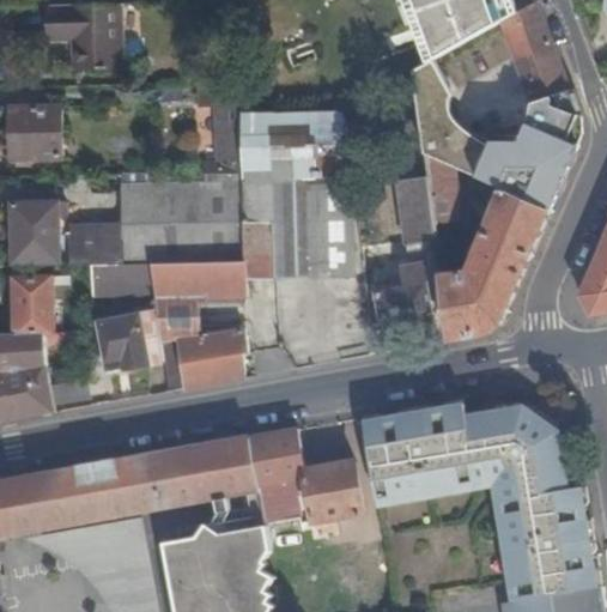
[(429,0),(449,52),(501,22),(508,17),(501,0),(429,0)]
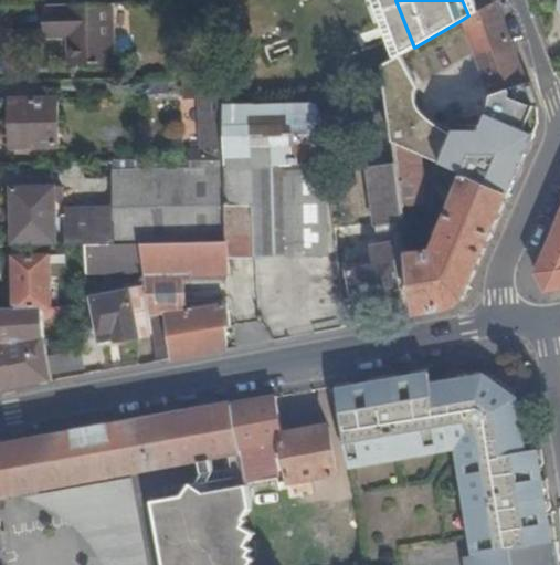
[(108,3),(42,6),(44,40),(63,39),(63,66),(111,64),(108,3)]
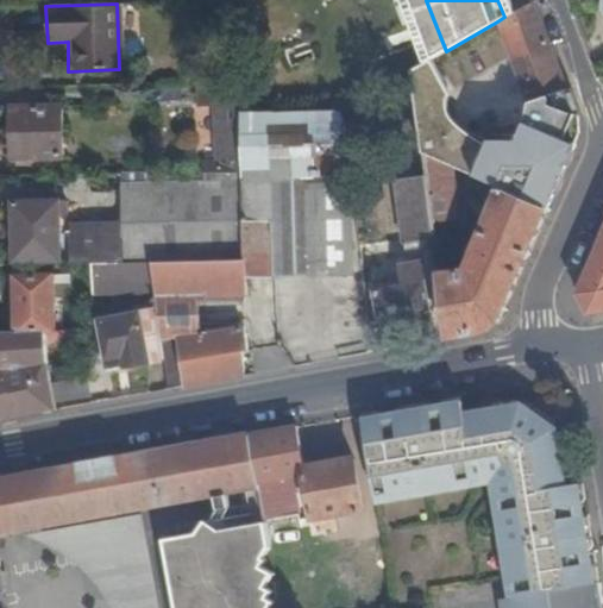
[(438,80),(427,60),(408,71),(418,152),(446,164),(496,188),(541,207),(544,208),(571,145),(561,140),(571,117),(529,4),(504,17),(497,22),(525,104),(521,124),(514,140),(485,142),(481,148),(441,130),(438,80)]
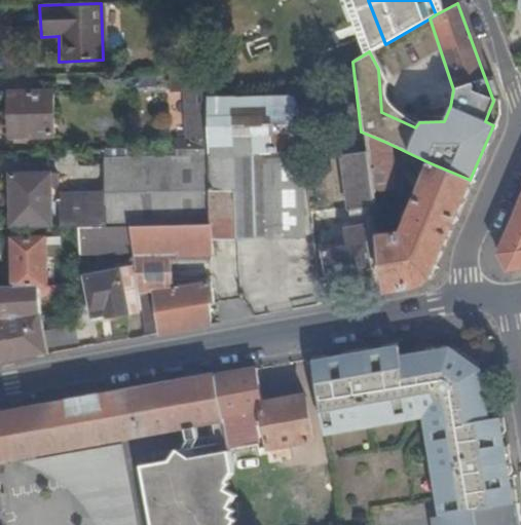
[(203,89),(203,97),(288,97),(282,64),(234,78),(233,63),(202,64),(202,71),(202,73),(203,89)]
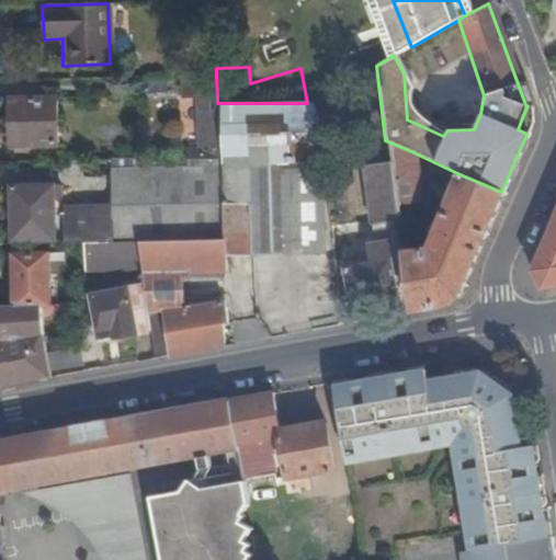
[(192,95),(217,95),(216,78),(192,78),(192,95)]
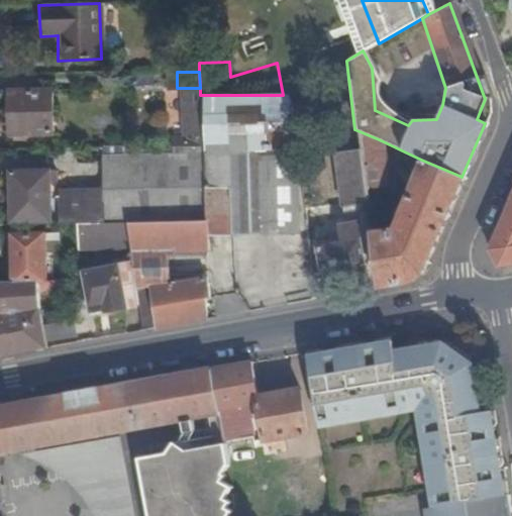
[(49,134),(48,90),(5,90),(6,134),(49,134)]
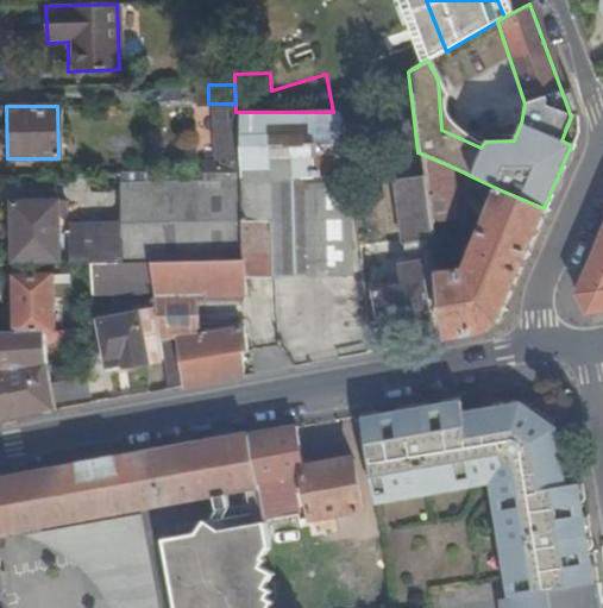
[(327,194),(346,194),(346,189),(346,175),(338,112),(333,112),(236,112),(238,171),(238,180),(326,176),(327,194)]
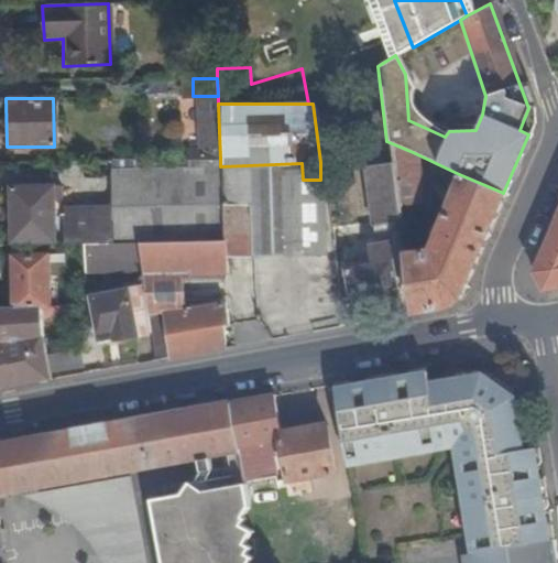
[(413,152),(386,141),(390,165),(395,205),(419,202),(413,152)]
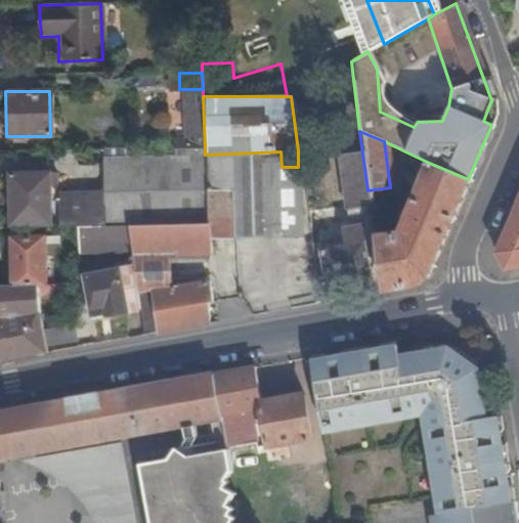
[(205,155),(207,223),(208,235),(231,234),(231,235),(299,234),(298,167),(282,167),(280,151),(205,155)]
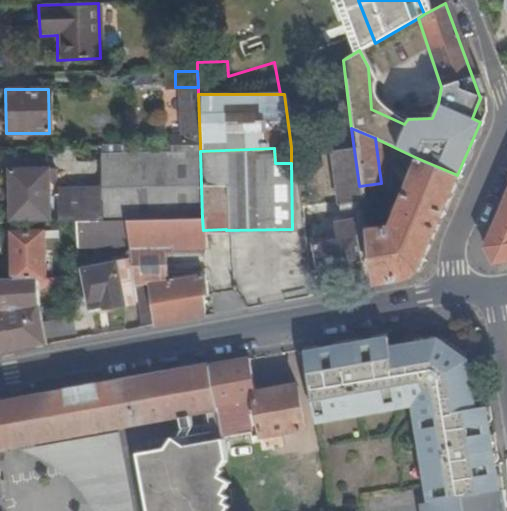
[(359,186),(354,150),(330,153),(336,203),(360,200),(359,186)]
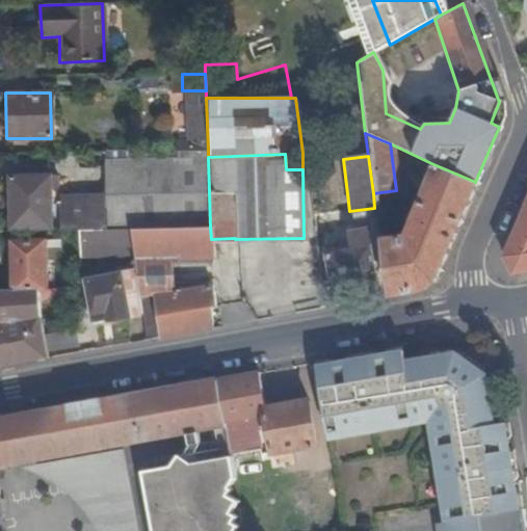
[(98,226),(98,229),(130,229),(210,227),(208,157),(102,159),(104,198),(97,198),(98,226)]
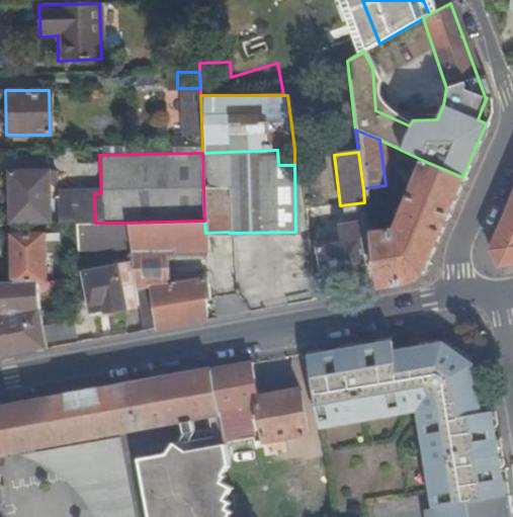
[(369,234),(376,288),(409,282),(421,274),(462,177),(460,176),(422,160),(400,214),(404,217),(399,229),(369,234)]
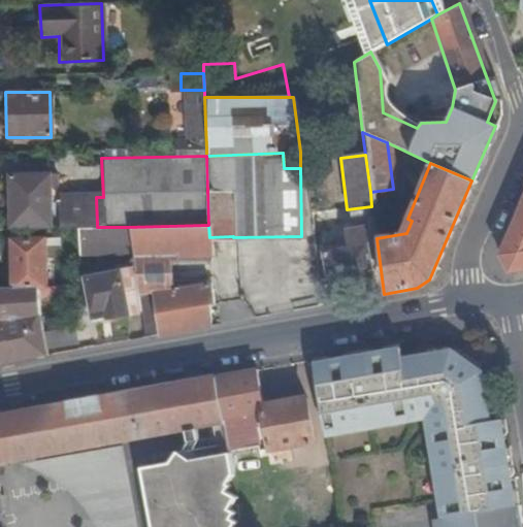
[(50,225),(48,173),(7,173),(9,226),(50,225)]
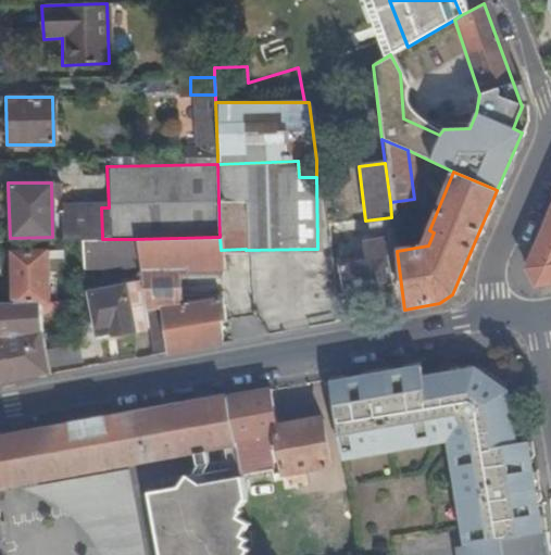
[(62,238),(102,236),(101,207),(61,210),(62,238)]
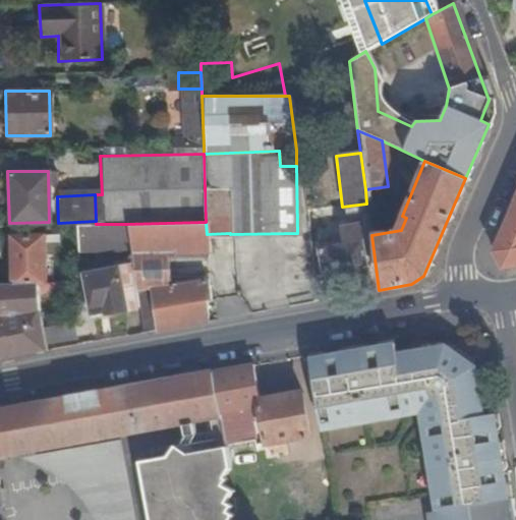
[(515,195),(491,251),(501,269),(515,266),(515,195)]
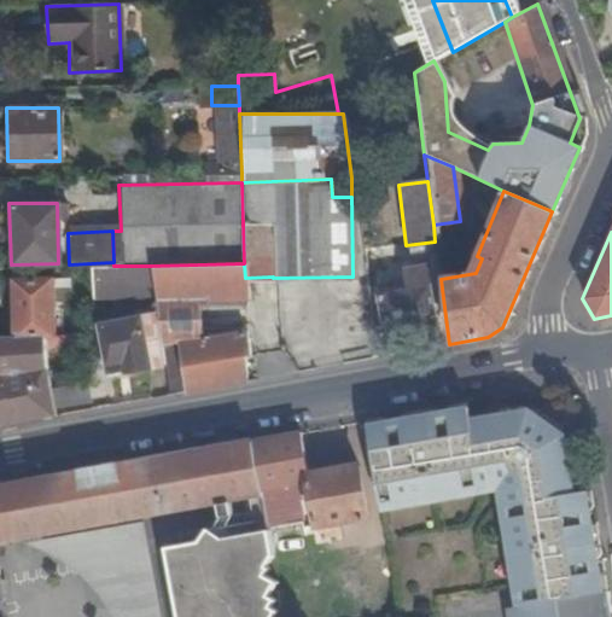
[(151,266),(155,296),(155,302),(245,300),(245,278),(244,263),(151,266)]
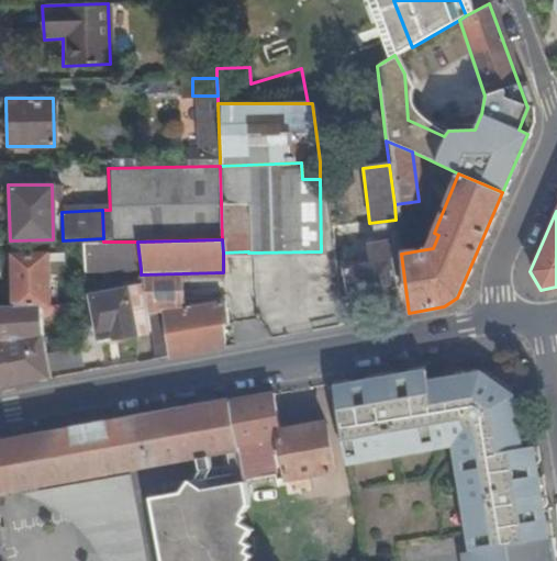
[(368,262),(341,268),(346,296),(394,287),(386,239),(366,244),(368,262)]
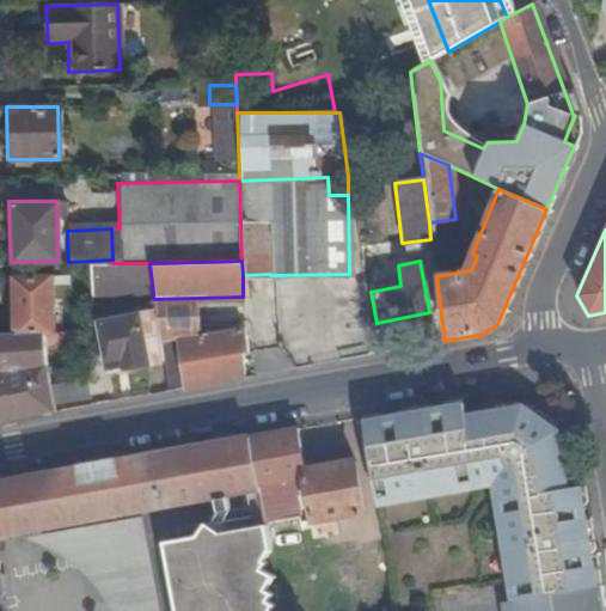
[(112,263),(89,264),(90,295),(153,293),(150,263),(112,263)]
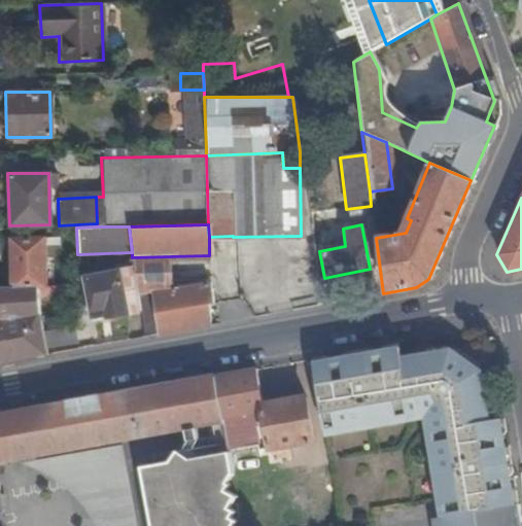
[(8,238),(10,287),(37,286),(43,286),(42,238),(8,238)]
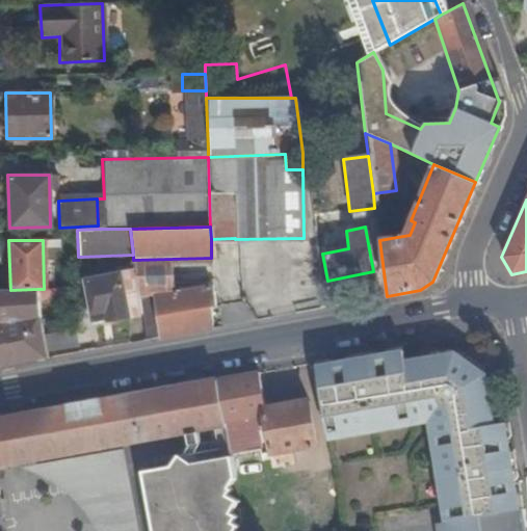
[(211,258),(133,260),(135,270),(138,297),(210,284),(211,258)]
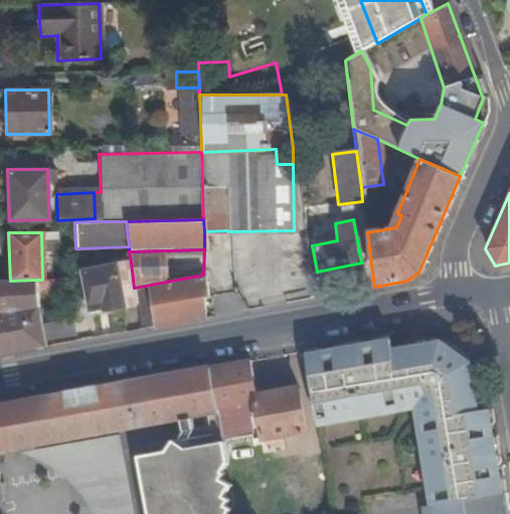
[(89,313),(136,304),(134,288),(131,262),(81,272),(89,313)]
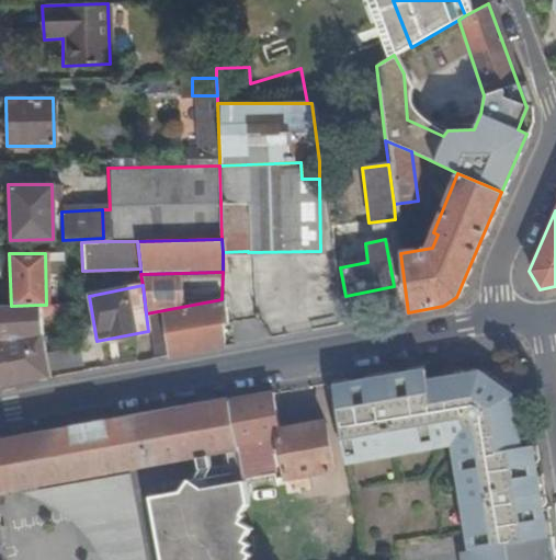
[(148,331),(151,358),(220,346),(220,323),(225,322),(222,301),(222,299),(146,313),(148,331)]
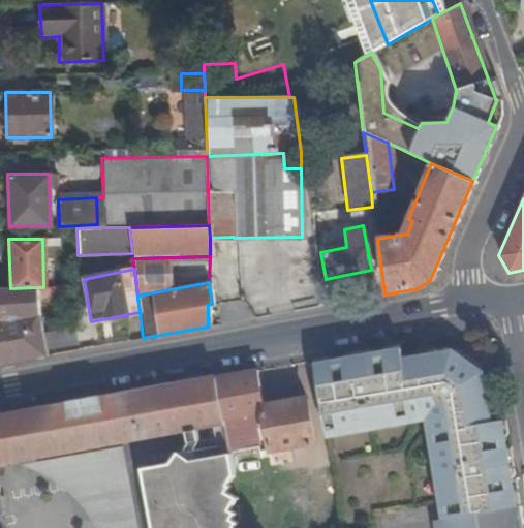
[(43,287),(37,287),(37,305),(47,304),(49,304),(62,286),(43,287)]
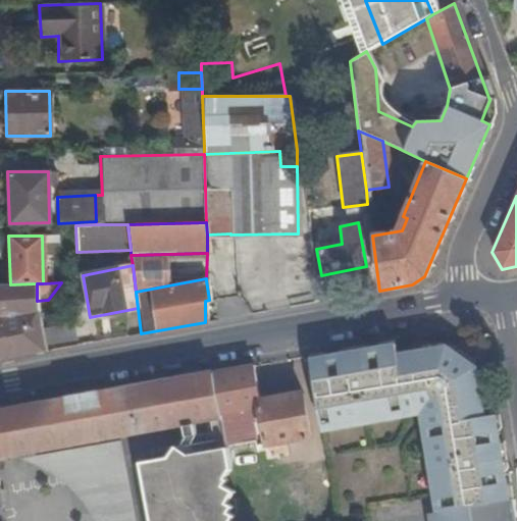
[(0,358),(45,351),(44,346),(41,330),(38,316),(37,311),(37,301),(37,283),(10,284),(0,284),(0,358)]
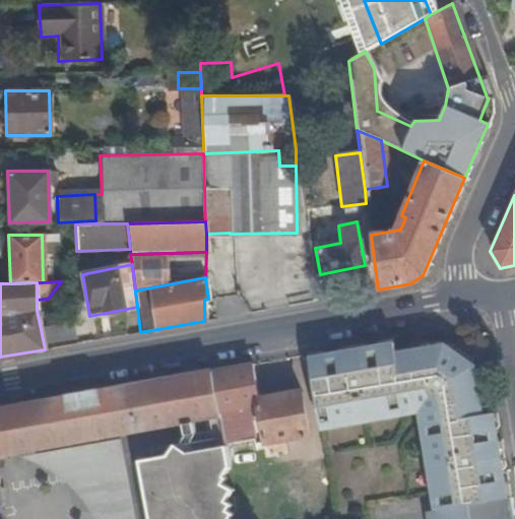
[(46,299),(37,300),(37,310),(46,309),(46,299)]
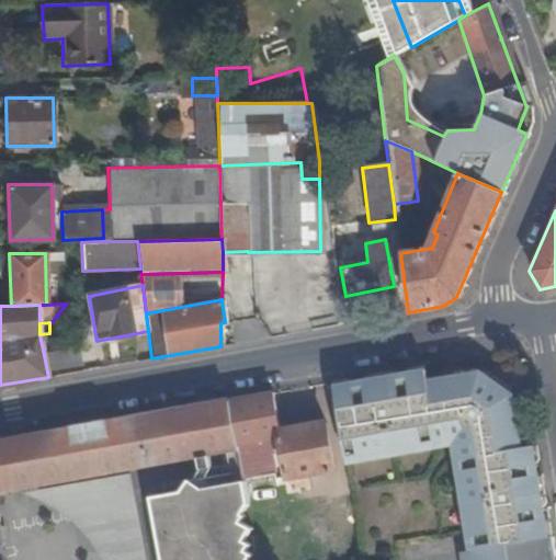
[(44,355),(47,372),(75,366),(71,350),(44,355)]
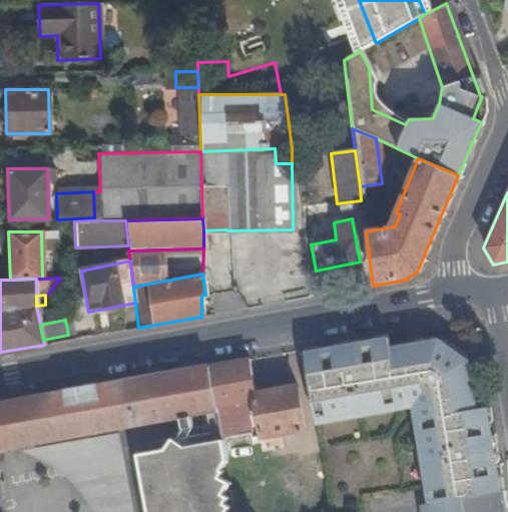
[(421,511),(505,511),(502,492),(497,493),(483,409),(473,411),(468,384),(459,377),(466,367),(437,344),(429,354),(418,345),(387,351),(385,339),(304,354),(312,405),(326,403),(337,411),(371,405),(380,393),(394,391),(395,396),(411,393),(422,402),(425,419),(429,419),(431,434),(424,443),(430,481),(441,489),(443,501),(420,506),(421,511)]
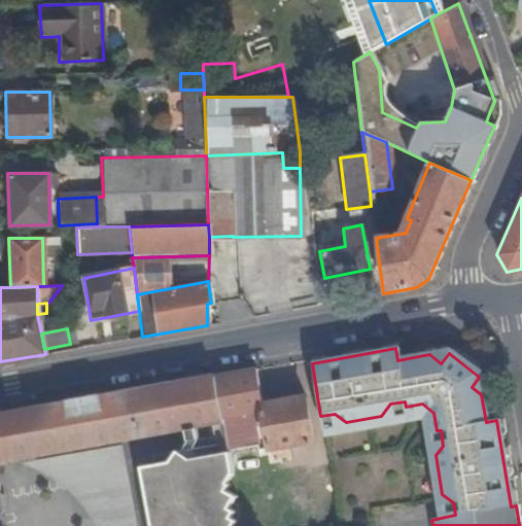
[(224,441),(227,452),(254,447),(248,414),(259,412),(259,405),(253,369),(213,376),(224,441)]
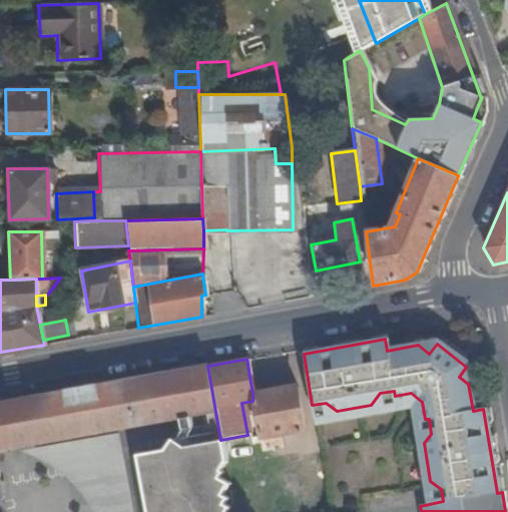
[(210,511),(197,432),(218,429),(207,366),(153,376),(0,403),(0,497),(1,497),(0,492),(0,447),(192,414),(194,423),(164,428),(171,470),(162,471),(169,511),(210,511)]
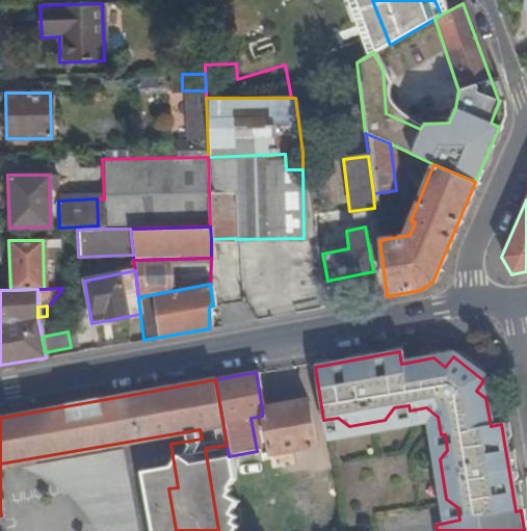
[(306,401),(262,408),(262,416),(269,449),(269,453),(314,446),(306,401)]
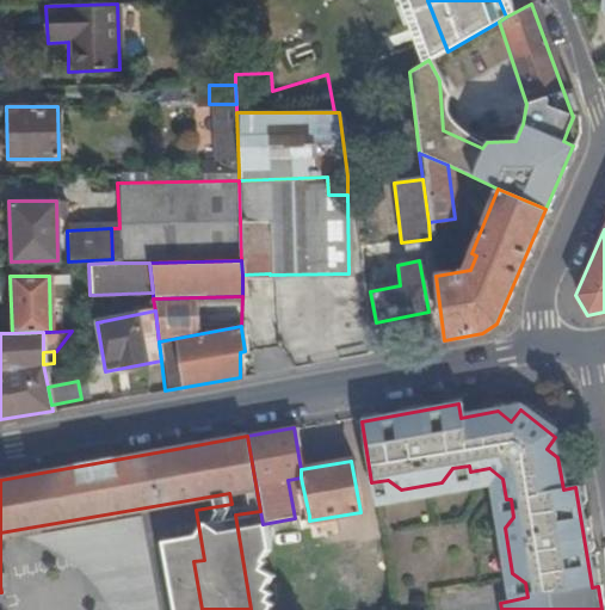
[(278,609),(263,524),(260,511),(235,515),(251,609),(278,609)]
